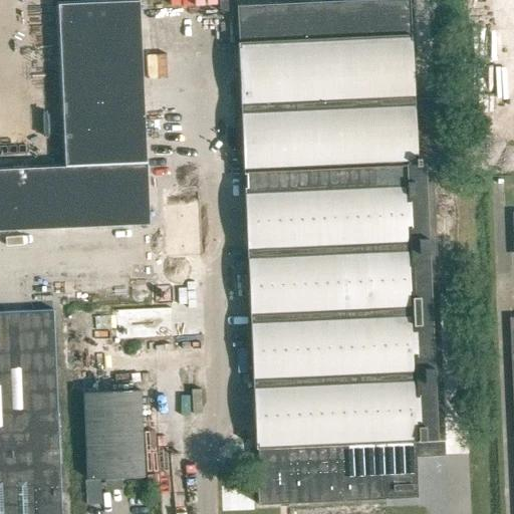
[(140,0),(57,4),(59,36),(141,32),(140,0)]
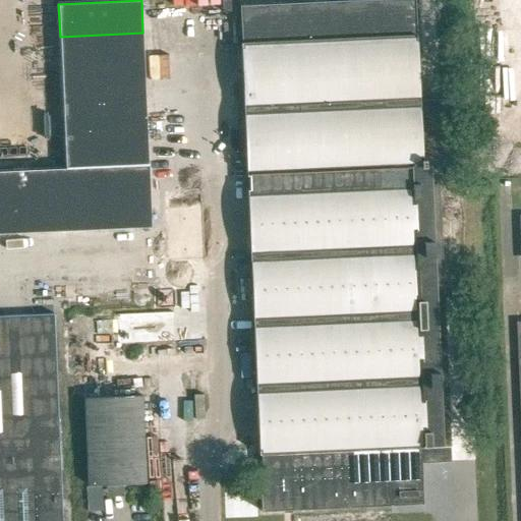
[(263,453),(264,469),(261,469),(263,513),(424,506),(423,464),(453,462),(441,166),(446,165),(443,99),(422,100),(418,0),(315,0),(243,3),(245,44),(242,44),(259,454),(263,453)]
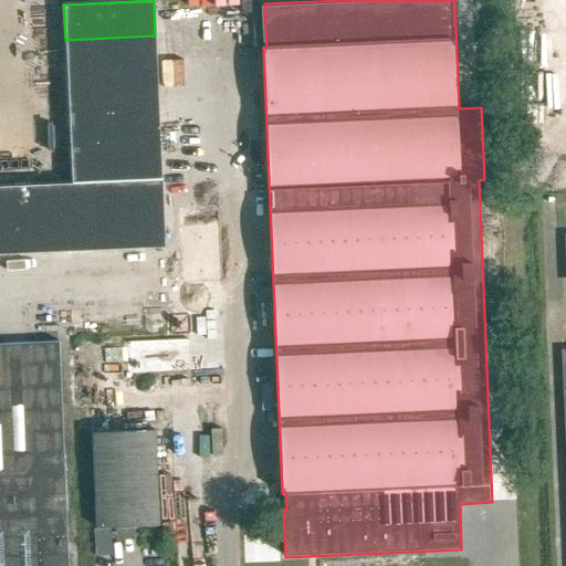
[(156,72),(155,35),(65,40),(66,75),(156,72)]
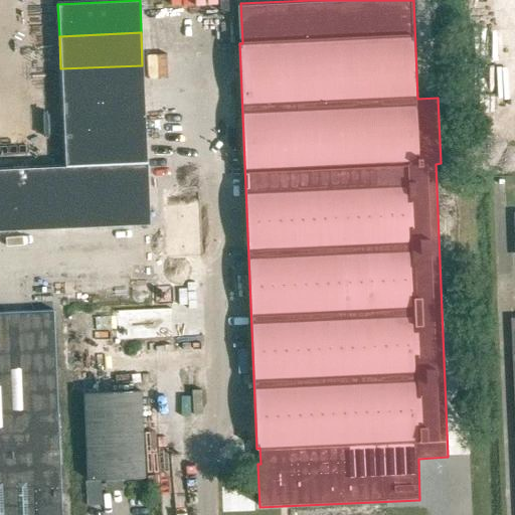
[(144,98),(142,65),(60,68),(62,102),(144,98)]
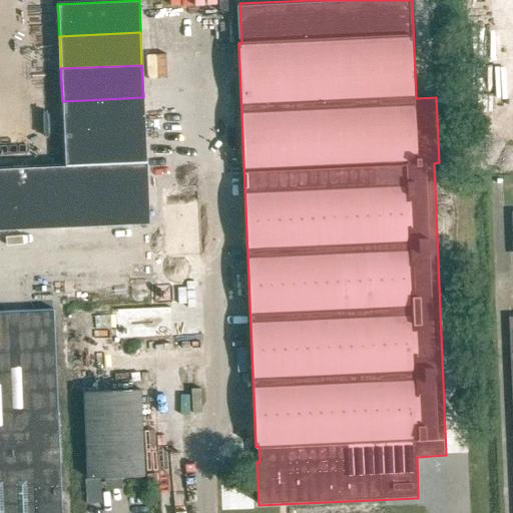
[(144,129),(143,97),(62,101),(63,133),(144,129)]
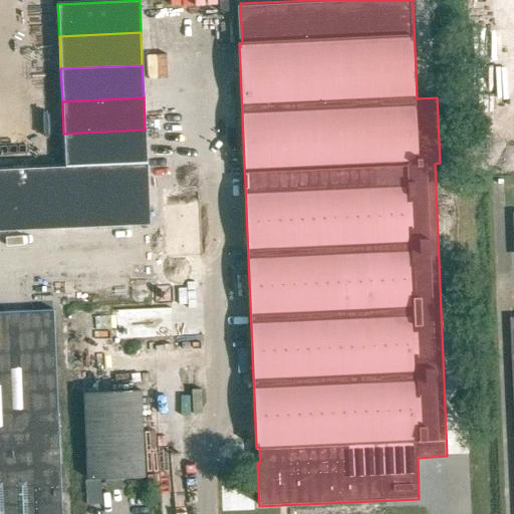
[(147,163),(145,130),(63,134),(64,166),(73,166),(106,165),(147,163)]
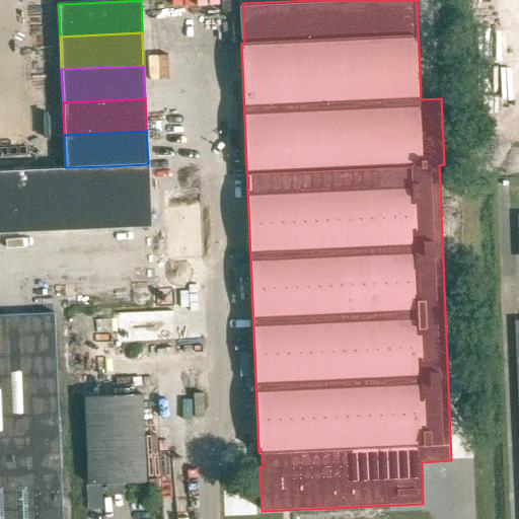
[(150,226),(148,164),(107,166),(109,228),(150,226)]
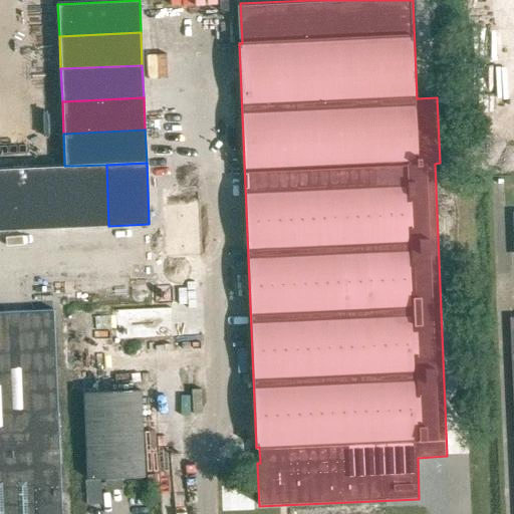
[(108,226),(106,165),(73,166),(76,227),(108,226)]
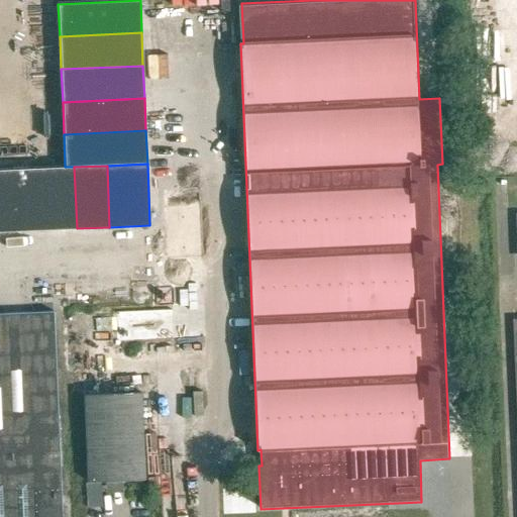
[(74,167),(65,167),(41,168),(44,229),(77,228),(74,167)]
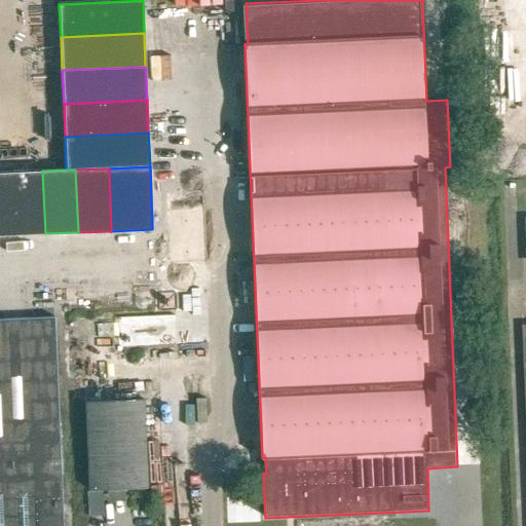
[(45,233),(42,171),(9,173),(12,235),(45,233)]
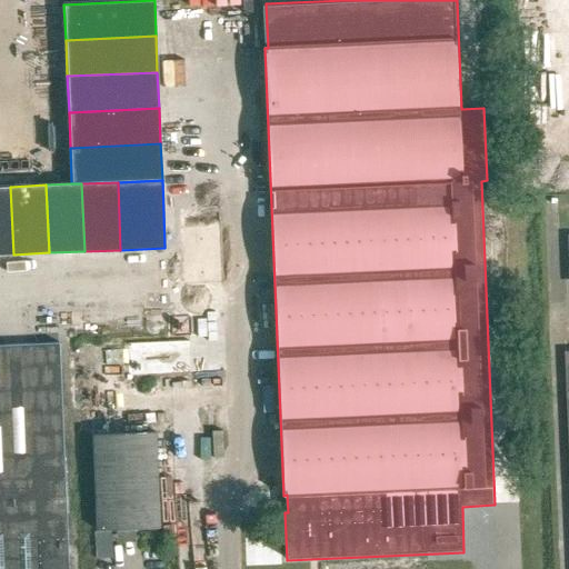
[(0,255),(13,255),(10,187),(0,187),(0,255)]
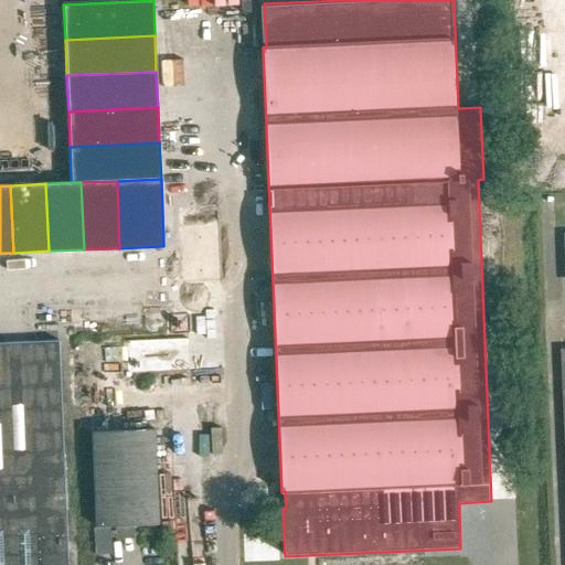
[(68,564),(59,338),(0,340),(0,564),(68,564)]
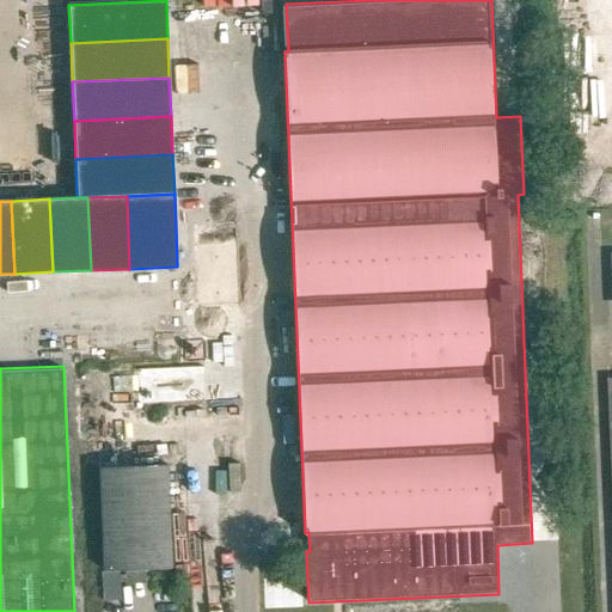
[(169,469),(102,471),(105,571),(172,569),(169,469)]
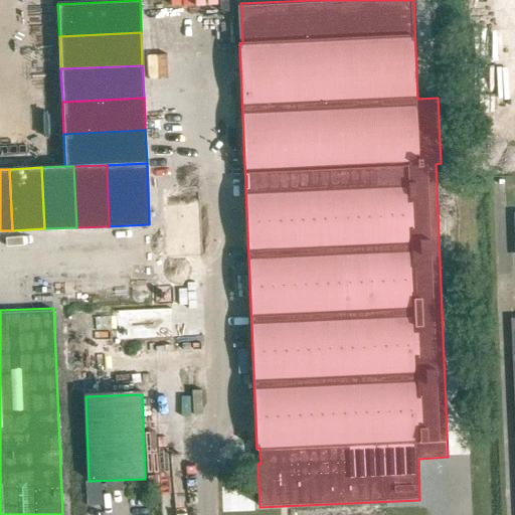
[(86,482),(87,505),(101,504),(100,481),(86,482)]
